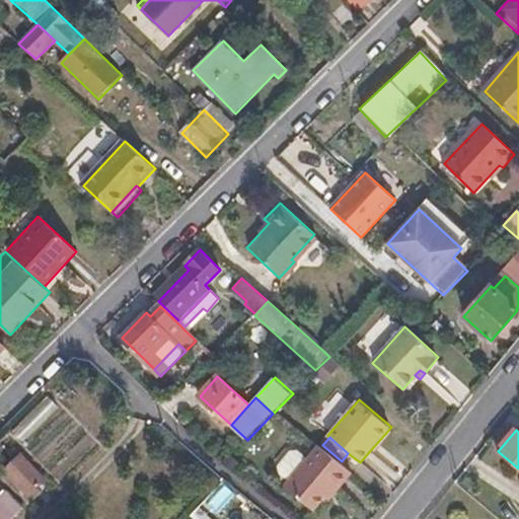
[(337,491),(352,473),(317,445),(307,457),(289,479),(284,486),(313,510),(324,497),(332,488),(337,491)]
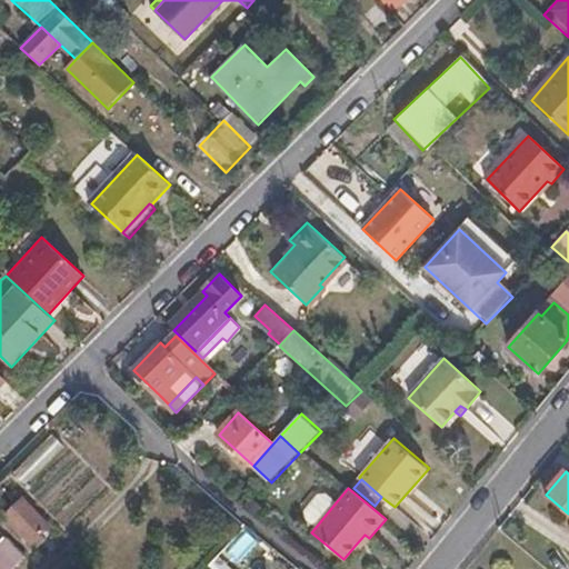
[(306,517),(317,526),(337,501),(328,493),(318,493),(306,508),(306,517)]
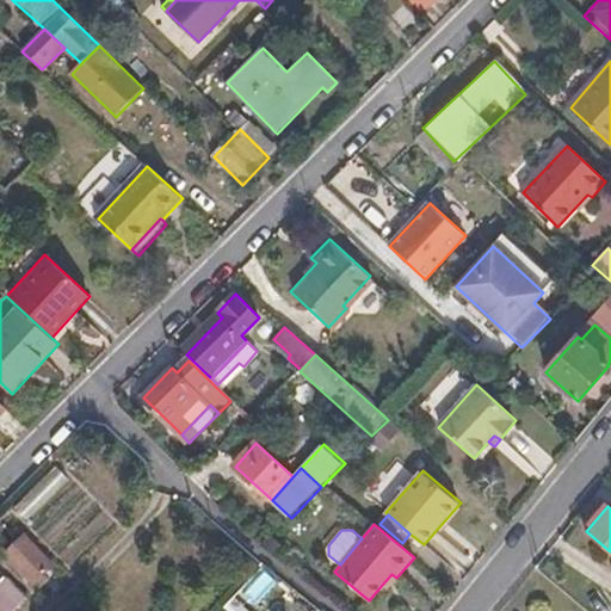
[(34,584),(53,565),(24,536),(5,554),(34,584)]
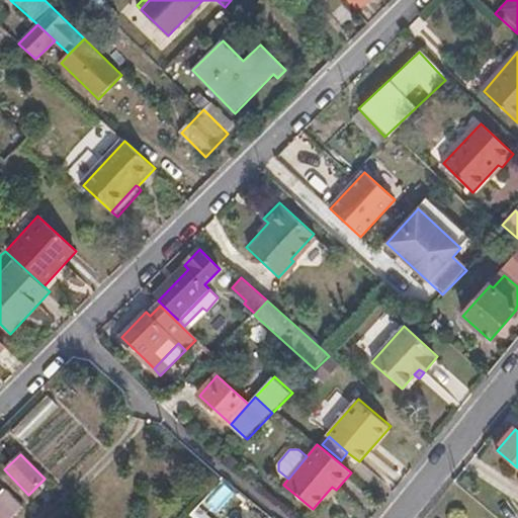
[(328,499),(336,490),(332,487),(324,496),(328,499)]
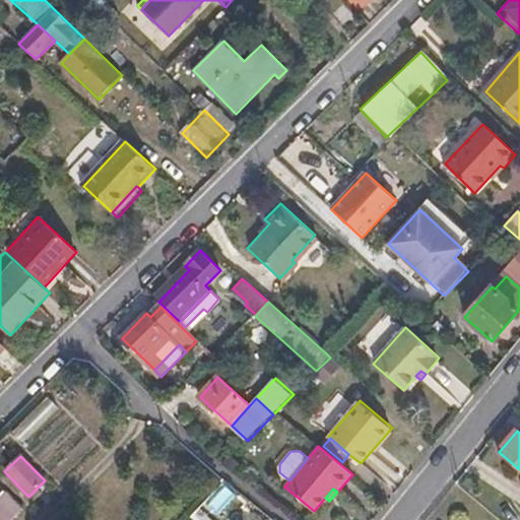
[(0,519),(11,519),(22,509),(12,499),(0,511),(0,519)]
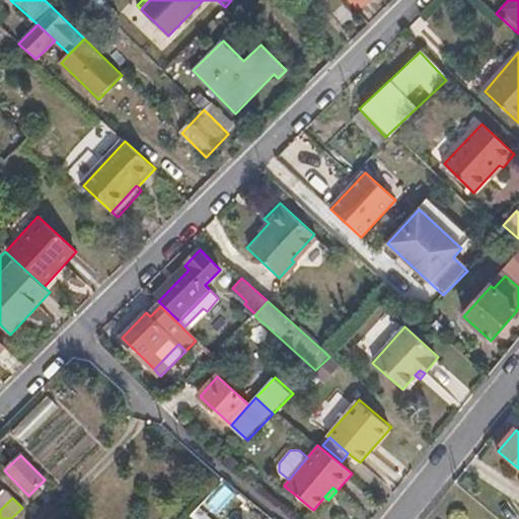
[(181,518),(190,511),(184,506),(172,518),(181,518)]
